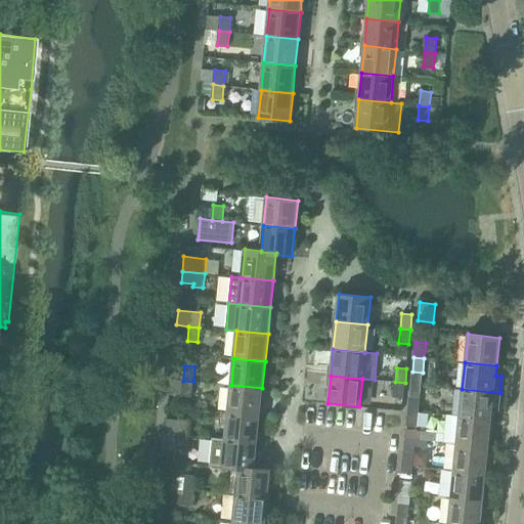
[(193,382),(183,381),(181,395),(191,396),(193,382)]
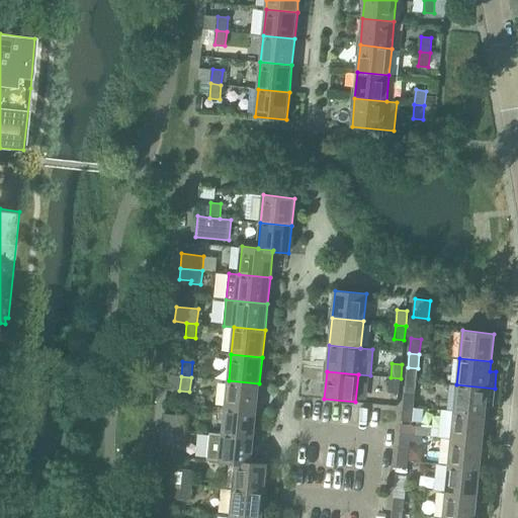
[(401,378),(391,377),(389,392),(399,393),(401,378)]
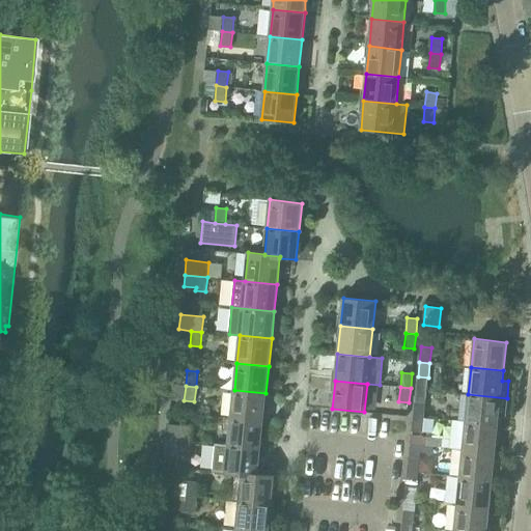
[(234,390),(231,417),(263,420),(266,393),(234,390)]
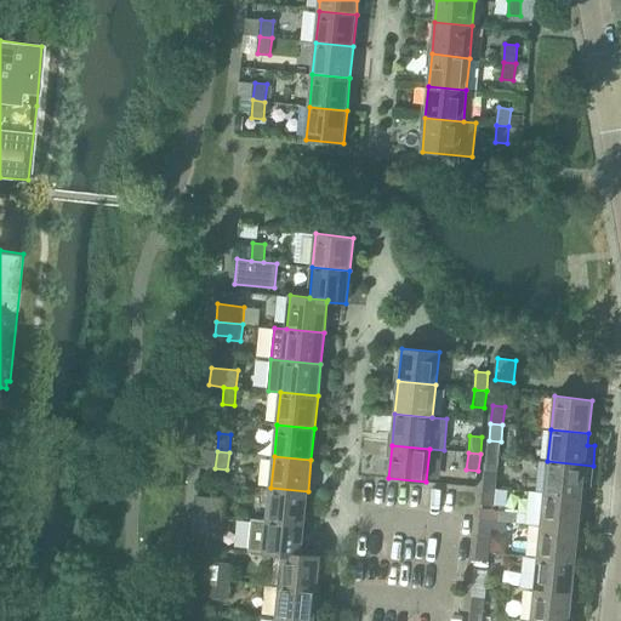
[(593,466),(547,461),(545,493),(582,497),(584,485),(591,485),(593,466)]
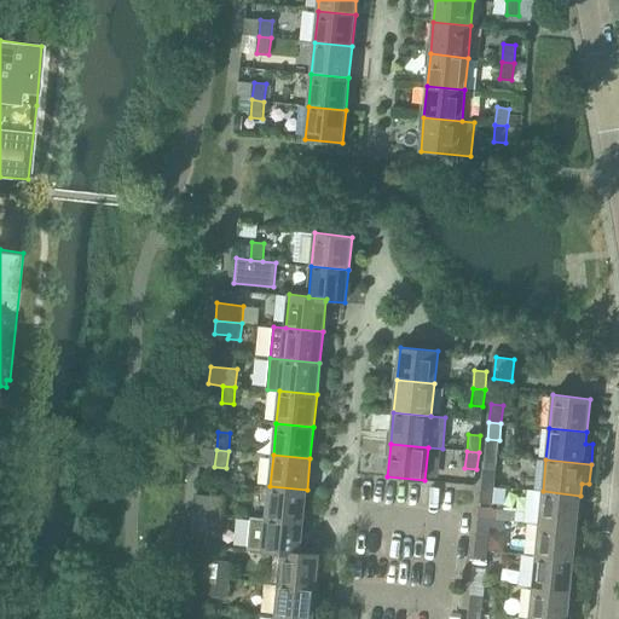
[(484,468),(482,485),(495,486),(496,469),(484,468)]
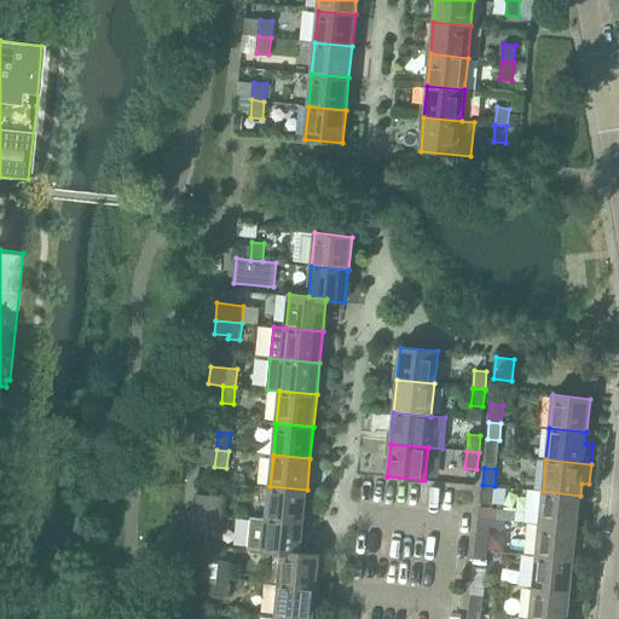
[(495,486),(482,485),(481,502),(493,503),(495,486)]
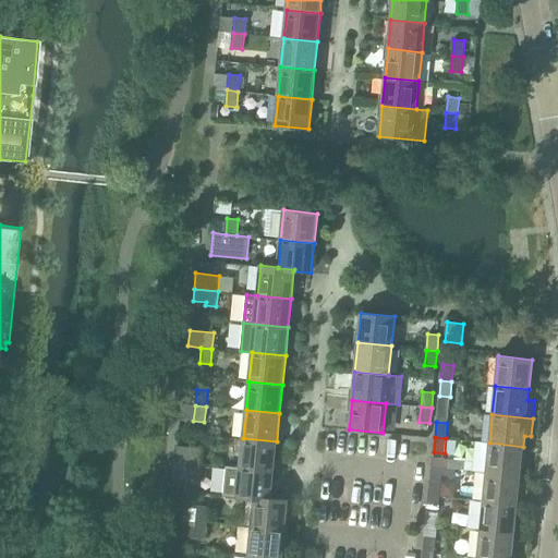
[(243,438),(240,468),(274,471),(277,441),(243,438)]
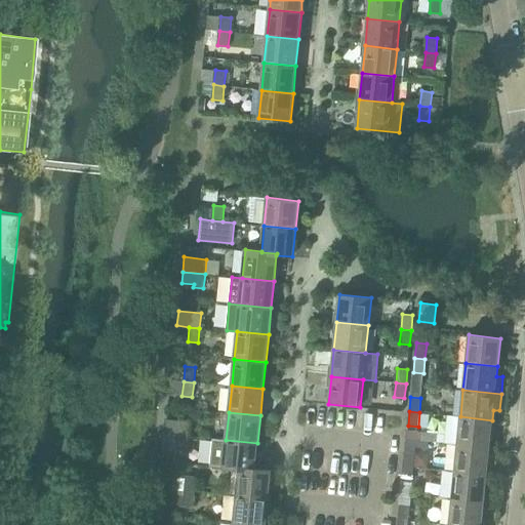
[(460,416),(457,444),(489,447),(492,420),(460,416)]
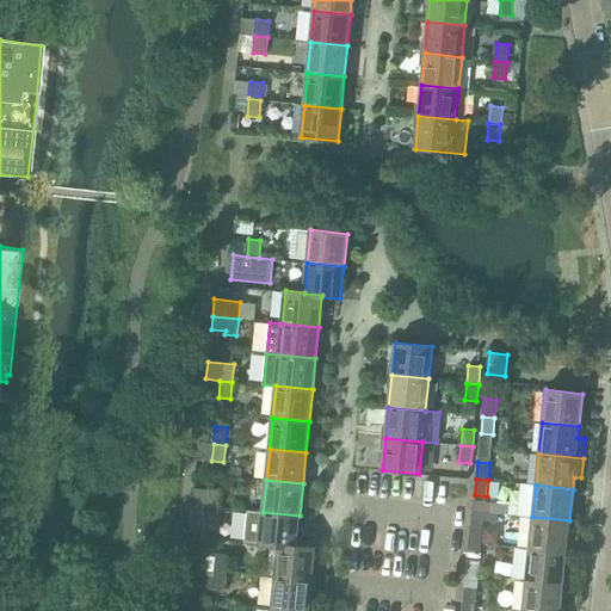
[(209,489),(208,506),(220,507),(221,491),(209,489)]
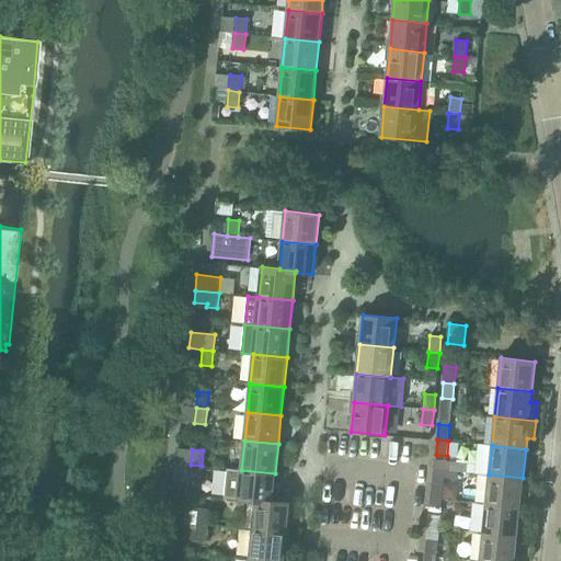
[(435,460),(434,468),(457,471),(466,471),(467,464),(435,460)]
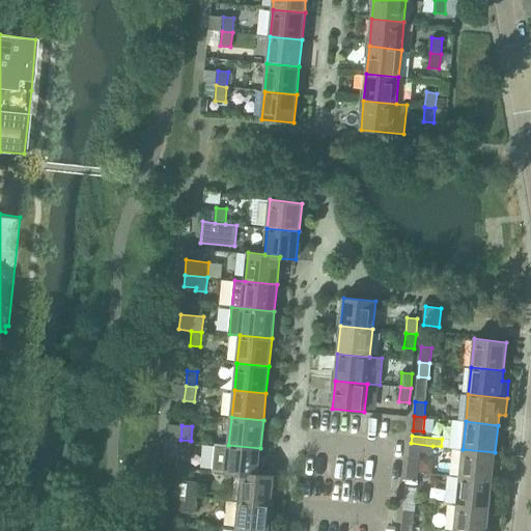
[(191,441),(180,440),(178,454),(189,456),(191,441)]
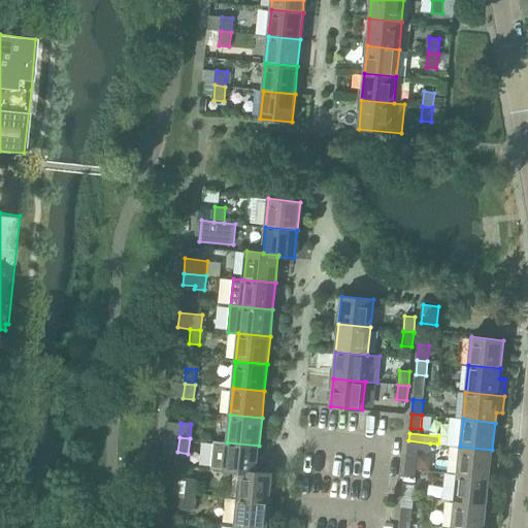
[(430,443),(408,440),(407,449),(430,451),(430,443)]
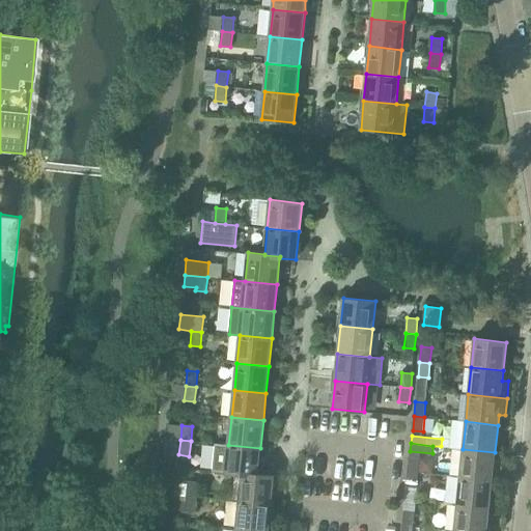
[(216,444),(214,471),(226,472),(226,473),(243,475),(243,474),(257,475),(257,474),(260,448),(228,445),(216,444)]
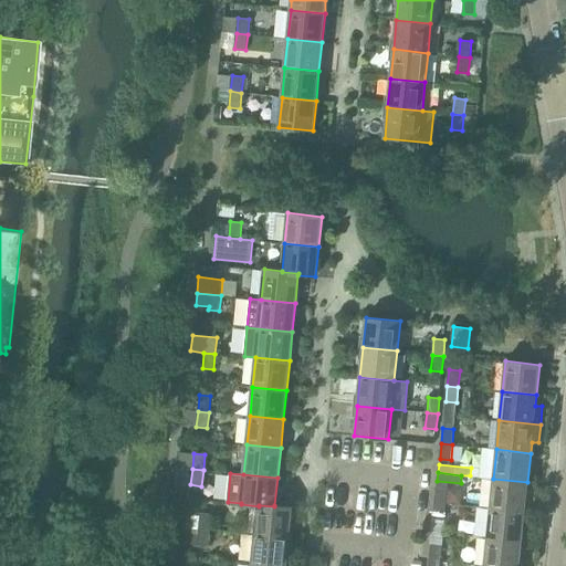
[(493,479),(490,507),(524,511),(527,482),(493,479)]
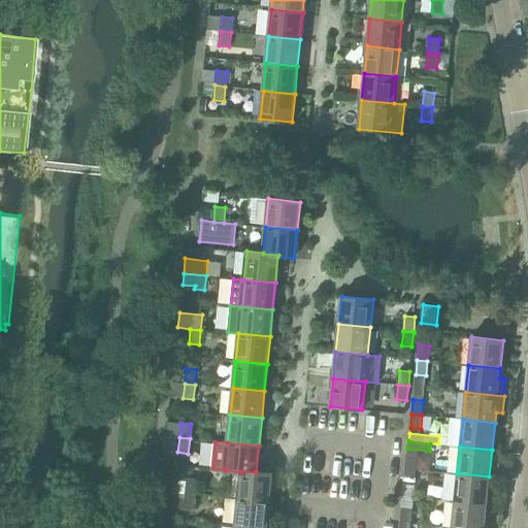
[(407,454),(405,468),(416,469),(418,455),(407,454)]
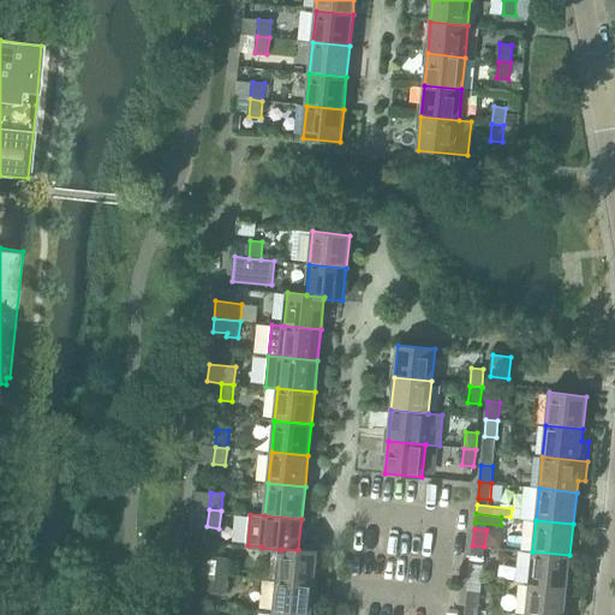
[(484,547),(472,545),(471,563),(483,565),(484,547)]
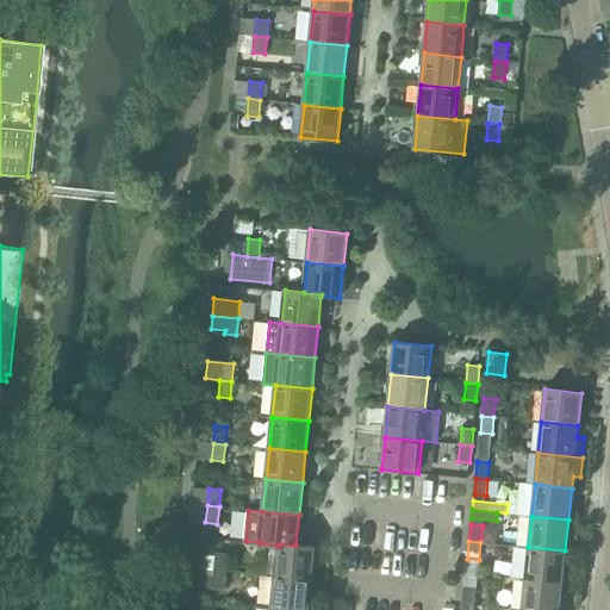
[(279,546),(275,576),(312,579),(315,547),(296,545),(296,546),(279,545),(279,546)]
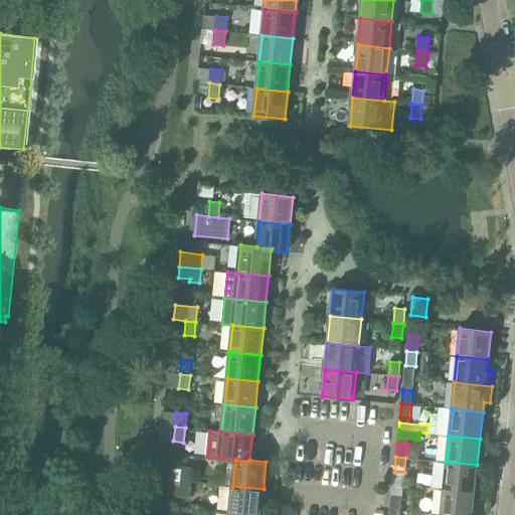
[(446,462),(444,488),(475,492),(477,465),(446,462)]
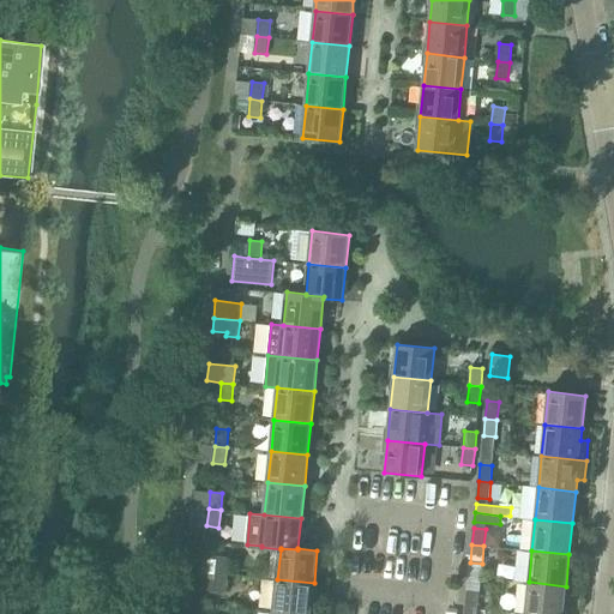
[(218,557),(216,573),(228,575),(230,558),(218,557)]
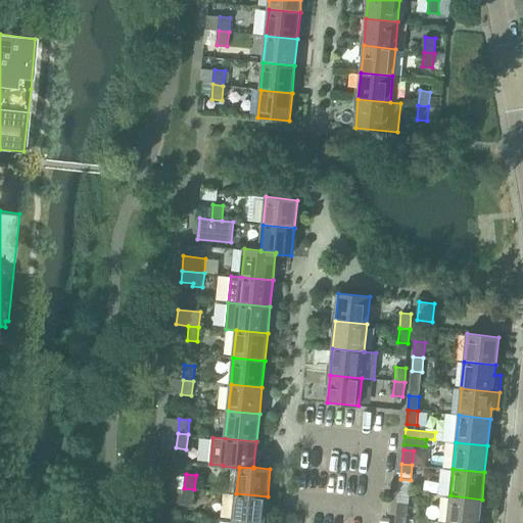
[(194,489),(184,488),(183,503),(193,504),(194,489)]
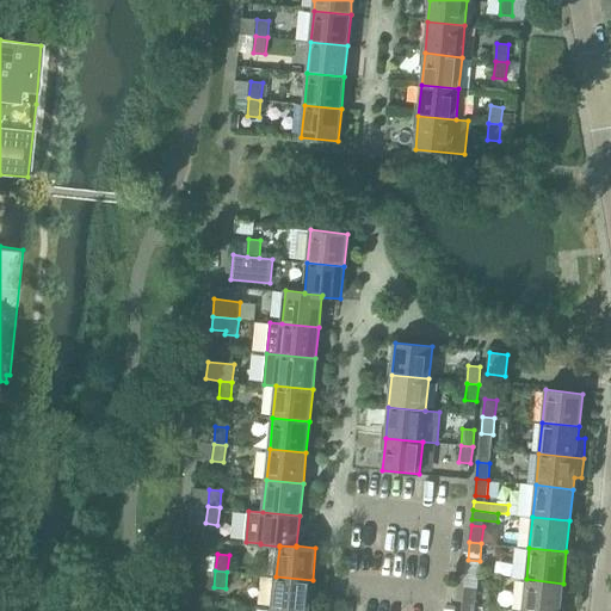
[(276,576),(272,609),(303,610),(308,610),(313,580),(276,576)]
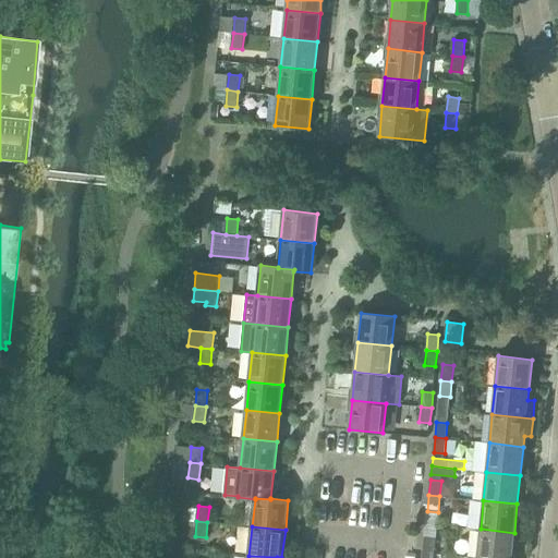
[(481,529),(477,557),(478,557),(511,557),(514,533),(481,529)]
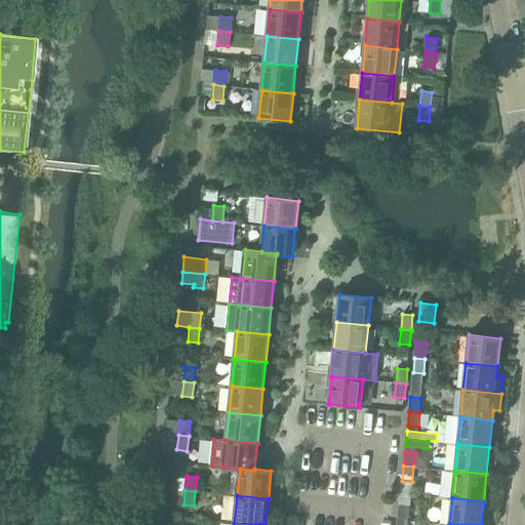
[(400,505),(398,520),(408,521),(410,506),(400,505)]
